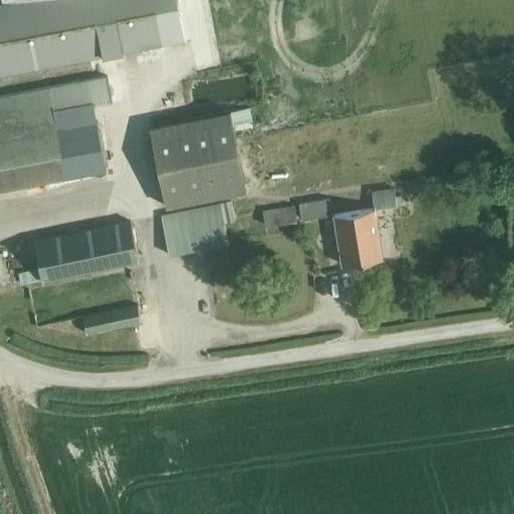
[(21,0),(0,4),(0,75),(186,41),(178,0),(21,0)]
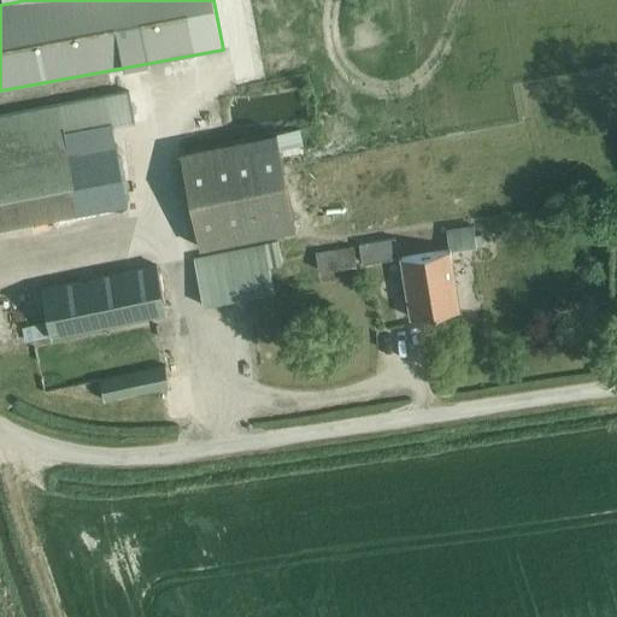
[(142,88),(57,105),(66,157),(77,213),(128,204),(117,147),(113,125),(147,119),(142,88)]
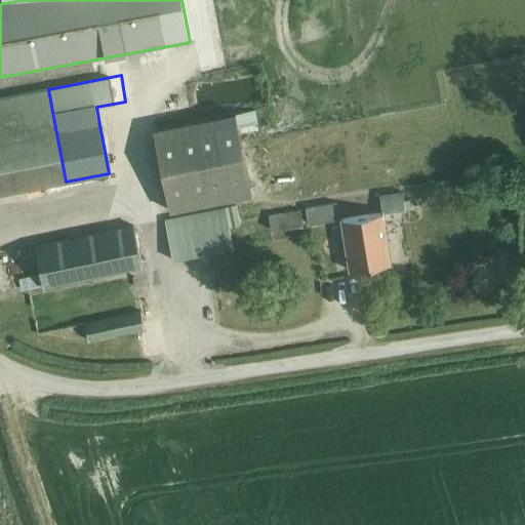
[(48,89),(0,97),(0,194),(66,182),(56,133),(48,89)]
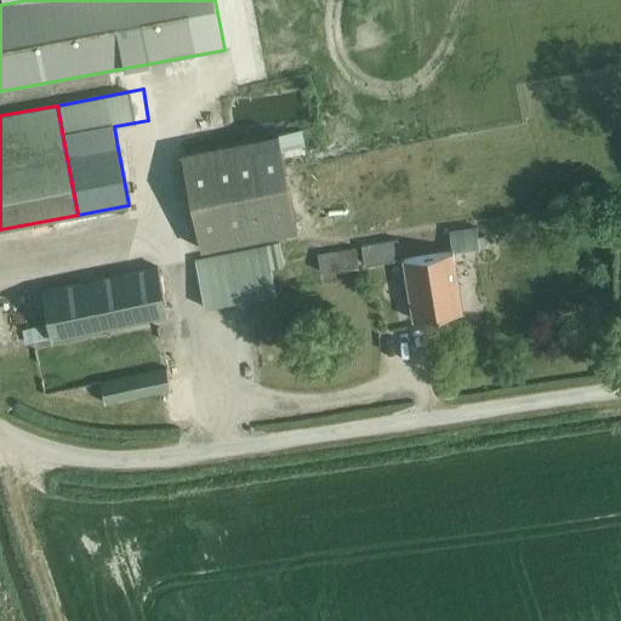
[(201,251),(297,231),(278,136),(182,155),(201,251)]
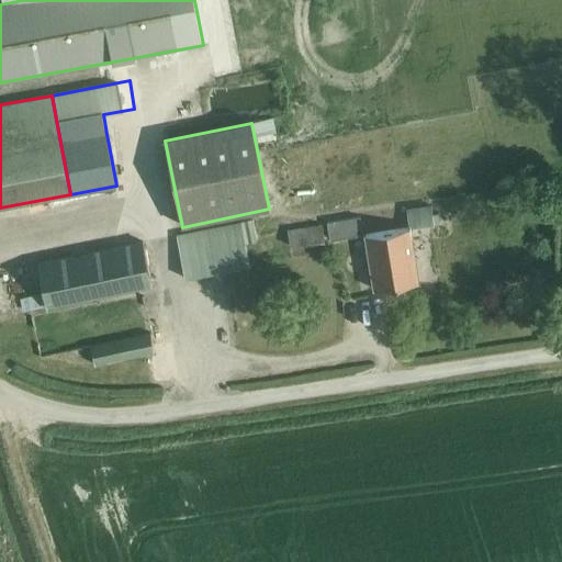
[(407,209),(411,228),(440,223),(439,213),(431,214),(430,205),(407,209)]
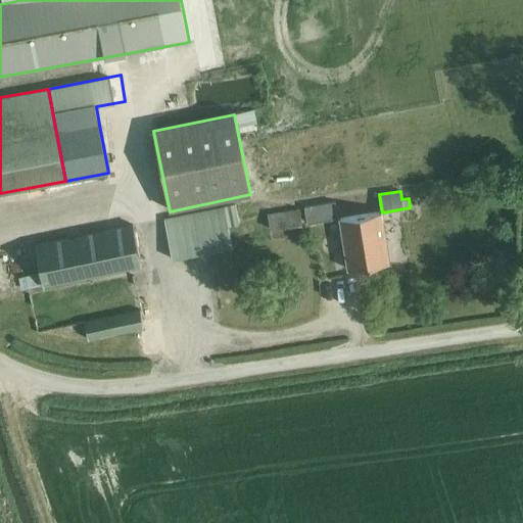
[(334,201),(304,206),(306,223),(337,218),(334,201)]
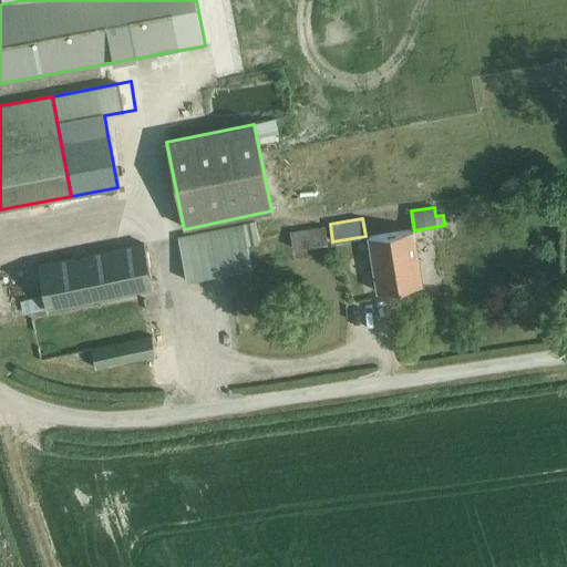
[(186,282),(251,269),(243,225),(177,238),(186,282)]
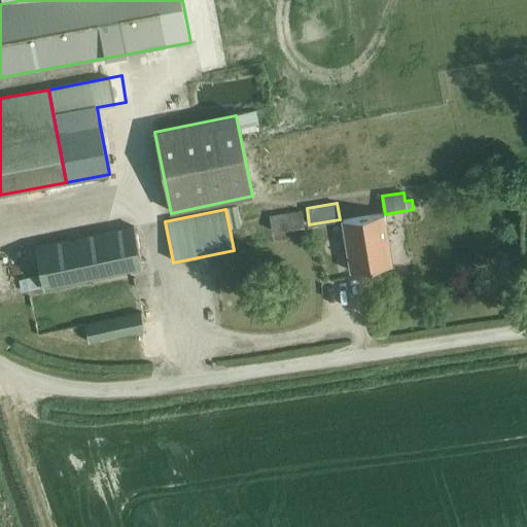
[(272,231),(304,226),(302,212),(270,217),(272,231)]
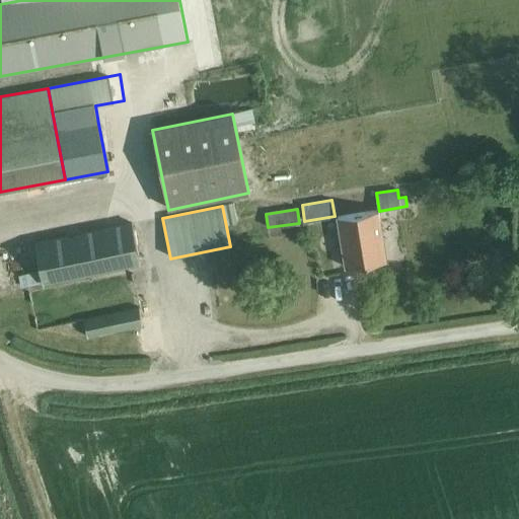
[(386,262),(379,211),(337,217),(345,268),(386,262)]
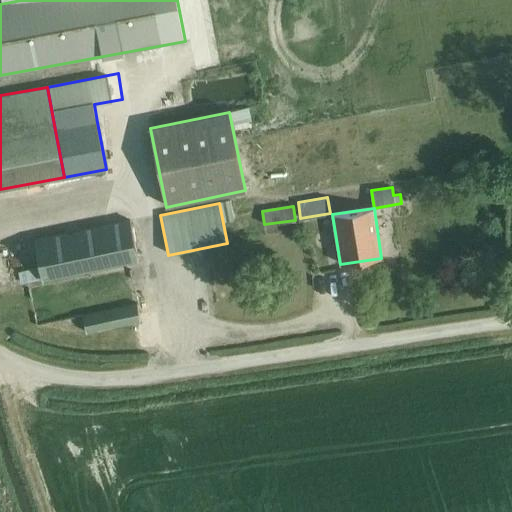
[(39,280),(135,260),(126,220),(31,240),(39,280)]
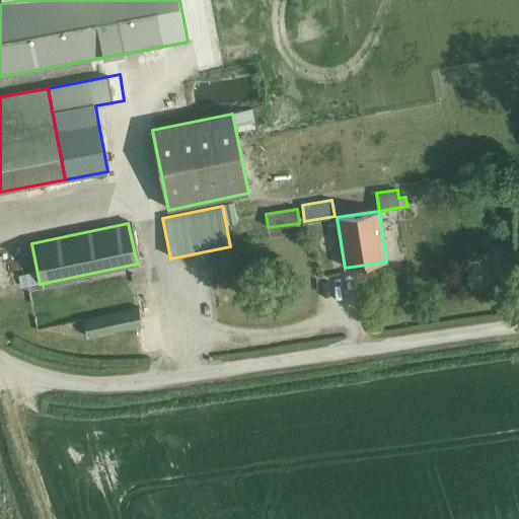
[(85,338),(141,326),(138,309),(81,319),(85,338)]
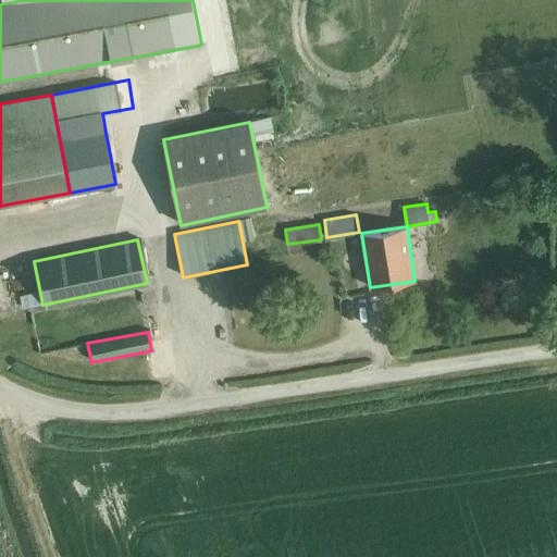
All buildings are outlined.
